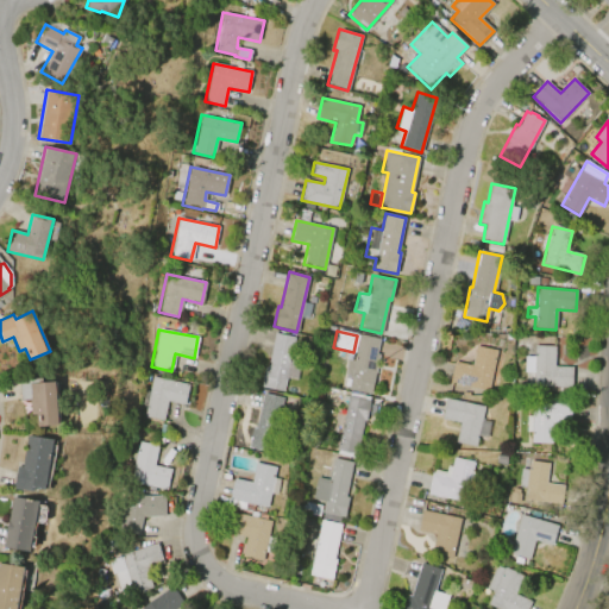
[(283,391),(261,387),(264,366),(268,368),(274,334),(294,338),(283,391)]
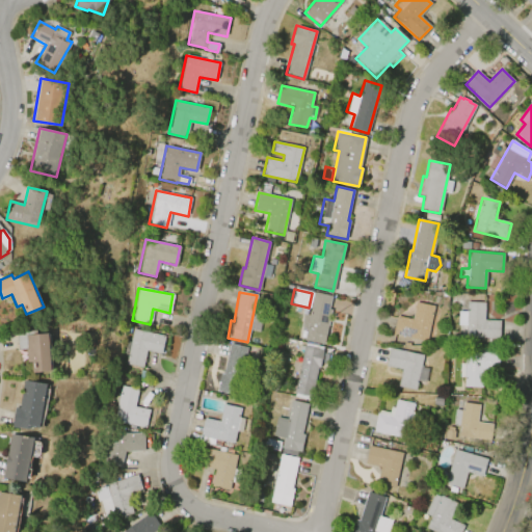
[(314,292),(331,295),(328,309),(330,310),(323,343),(303,339),(306,330),(300,329),(303,314),(309,316),(314,292)]
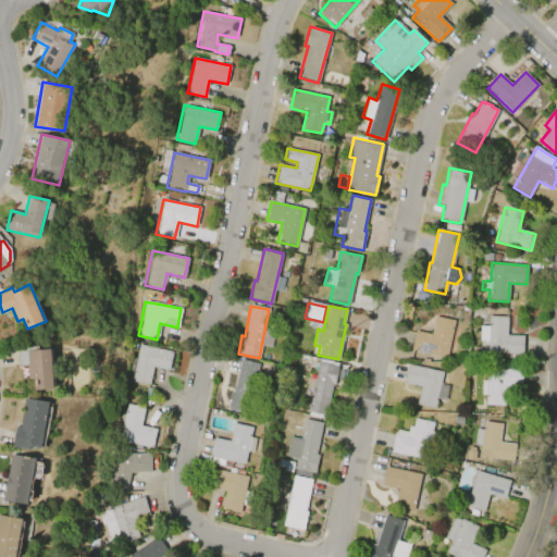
[(453,320),(445,358),(410,350),(415,331),(431,334),(434,317),(453,320)]
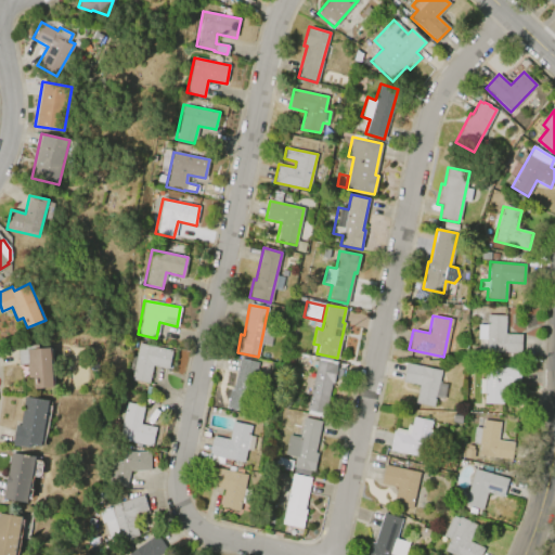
[(485,351),(486,339),(477,339),(477,324),(486,325),(486,315),(505,315),(504,334),(520,335),(519,352),(485,351)]
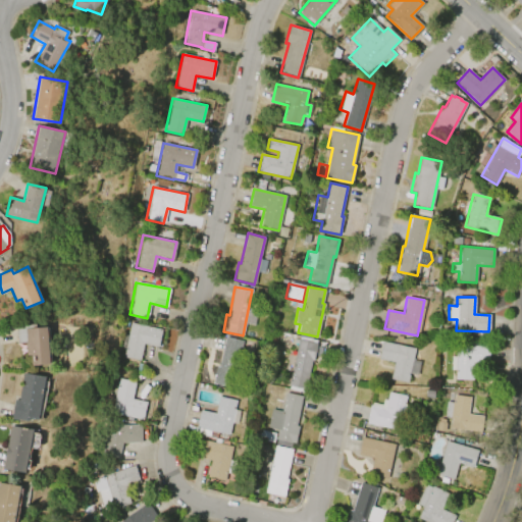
[(129,322),(162,329),(158,347),(143,344),(140,360),(121,357),(123,348),(119,347),(121,335),(126,336),(129,322)]
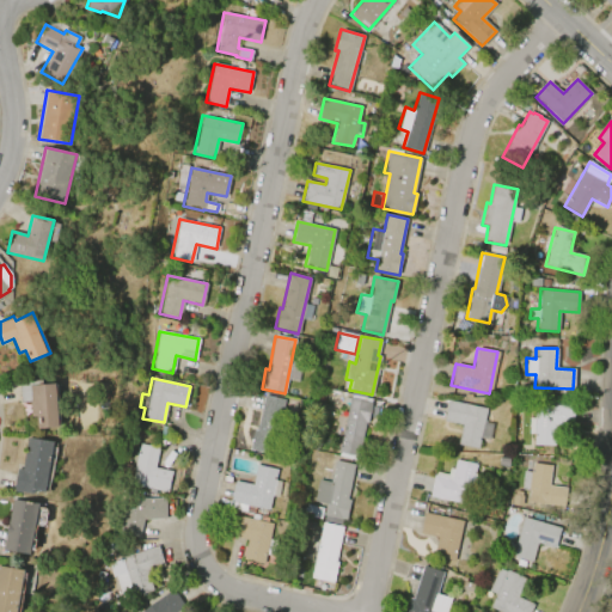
[(56,383),(59,427),(38,428),(37,416),(31,416),(30,402),(20,402),(19,385),(56,383)]
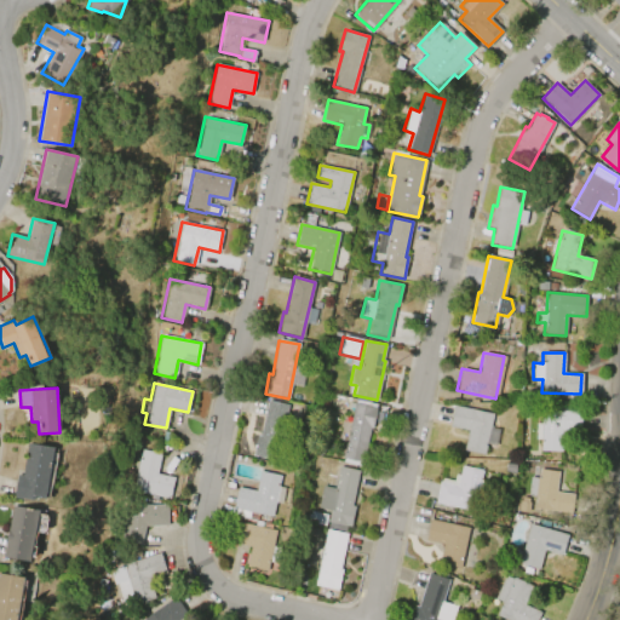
[(260,435),(268,400),(288,405),(276,460),(253,455),(258,434),(260,435)]
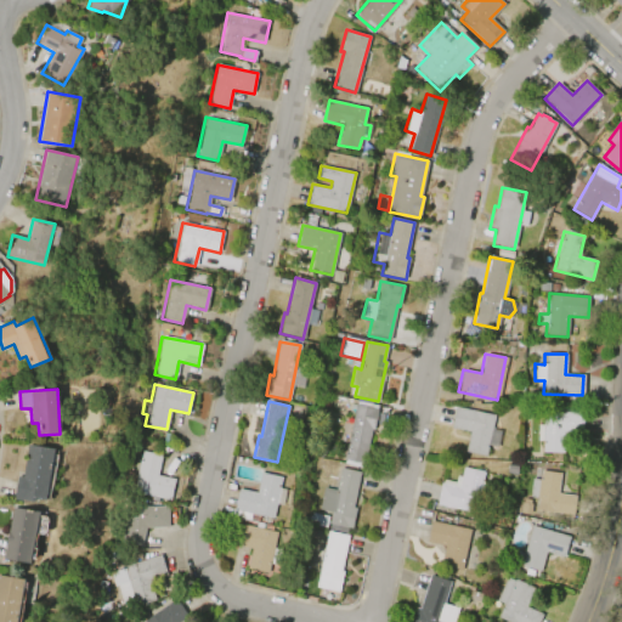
[(344,459),(356,403),(357,403),(357,401),(377,406),(377,408),(378,408),(373,428),(372,427),(363,463),(361,463),(360,467),(344,463),(345,459),(344,459)]
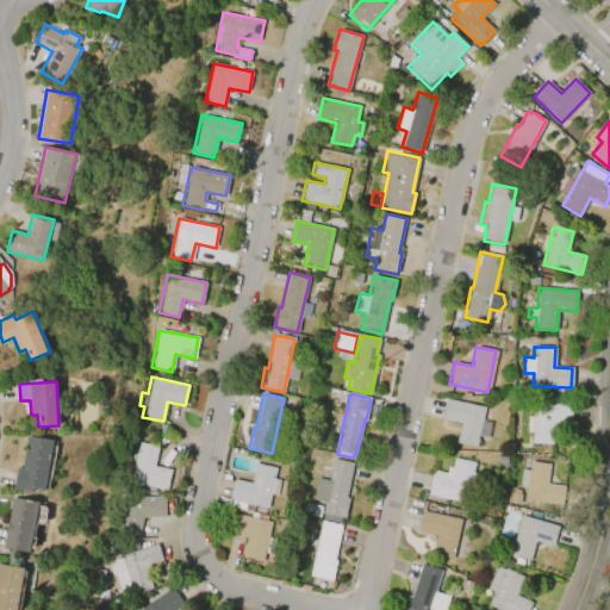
[(447,398),(485,406),(477,448),(455,443),(460,423),(442,419),(447,398)]
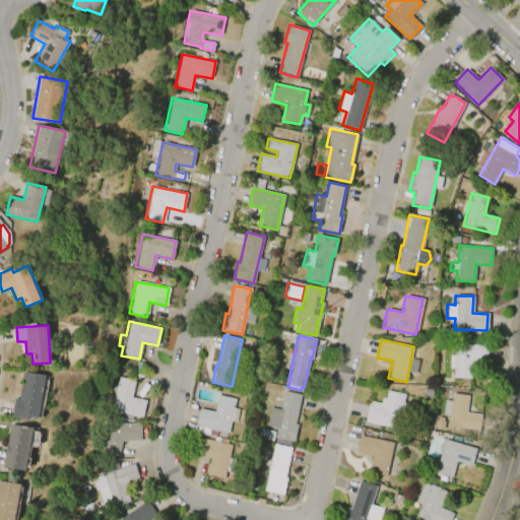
[(454,343),(488,344),(486,362),(471,362),(470,379),(452,378),(453,369),(449,368),(449,355),(453,355),(454,343)]
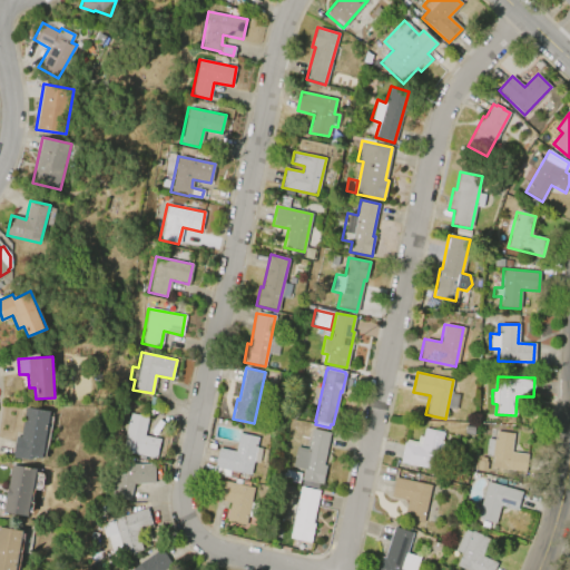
[(21,438),(26,409),(50,412),(42,459),(32,457),(32,461),(13,458),(17,438),(21,438)]
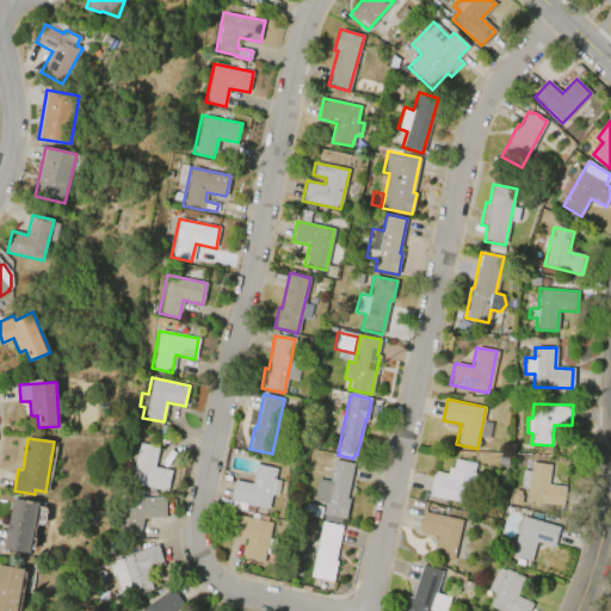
[(128,483),(136,443),(158,446),(154,467),(172,470),(167,492),(128,483)]
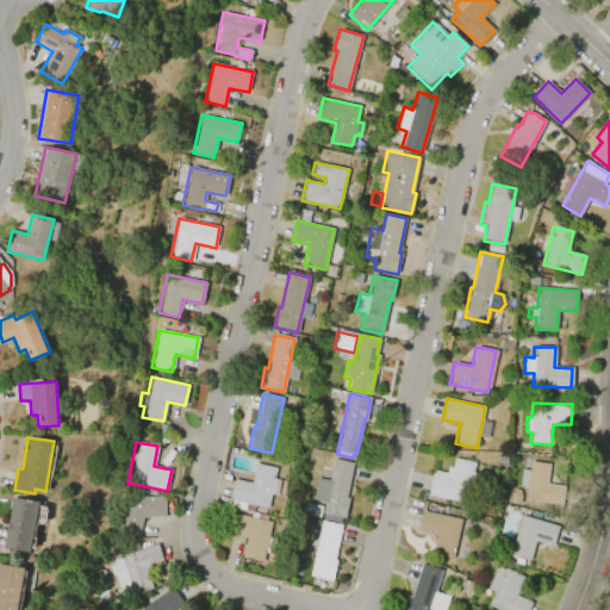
[(497,456),(508,458),(506,467),(496,466),(497,456)]
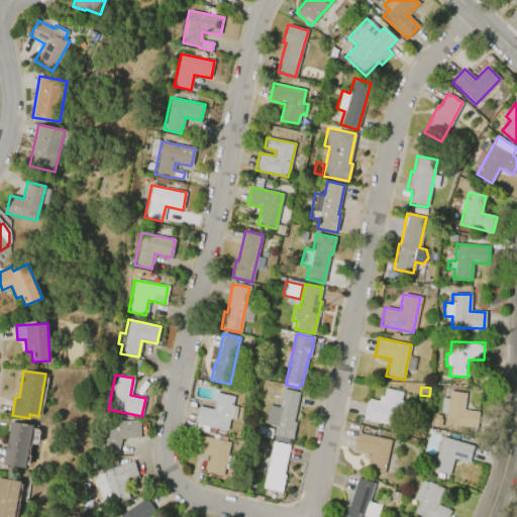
[(265,423),(269,405),(279,408),(283,389),(286,390),(286,388),(296,390),(296,392),(300,393),(293,422),(296,422),(292,439),(289,439),(288,444),(272,440),(273,436),(275,425),(265,423)]
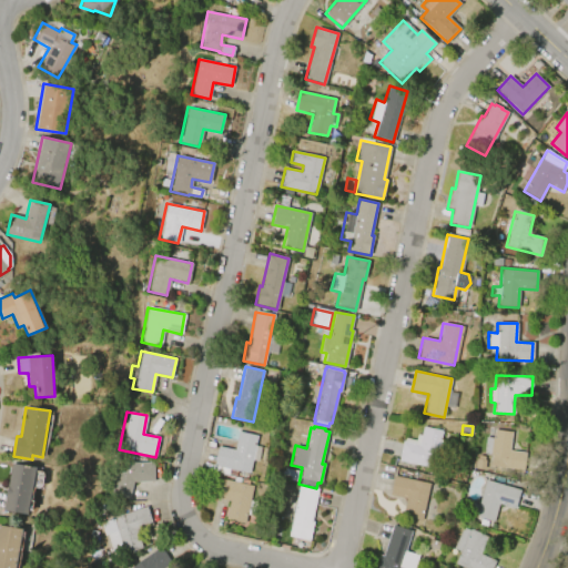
[(433,468),(398,460),(403,442),(404,442),(405,438),(415,440),(417,434),(421,435),(423,426),(442,430),(433,468)]
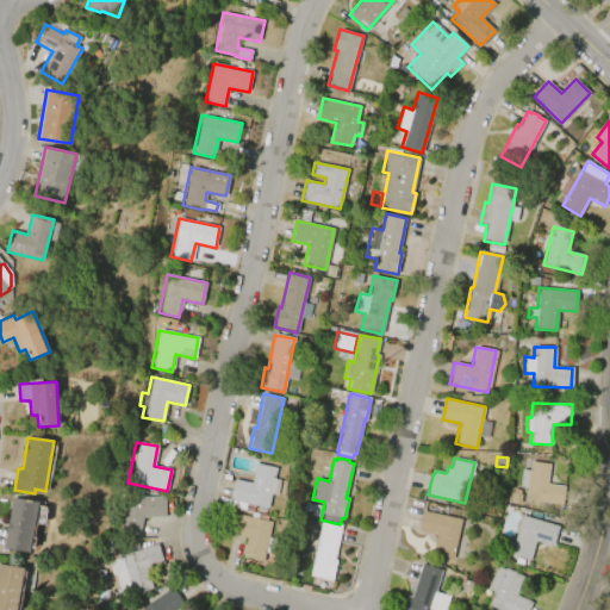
[(518,489),(521,470),(529,471),(530,461),(551,465),(547,484),(560,486),(558,505),(526,499),(527,490),(518,489)]
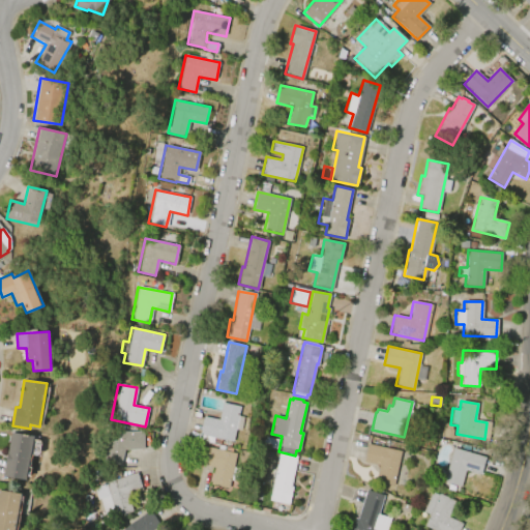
[(203,416),(218,419),(222,403),(241,406),(239,416),(248,418),(246,432),(236,430),(233,441),(214,438),(213,443),(199,440),(200,435),(203,416)]
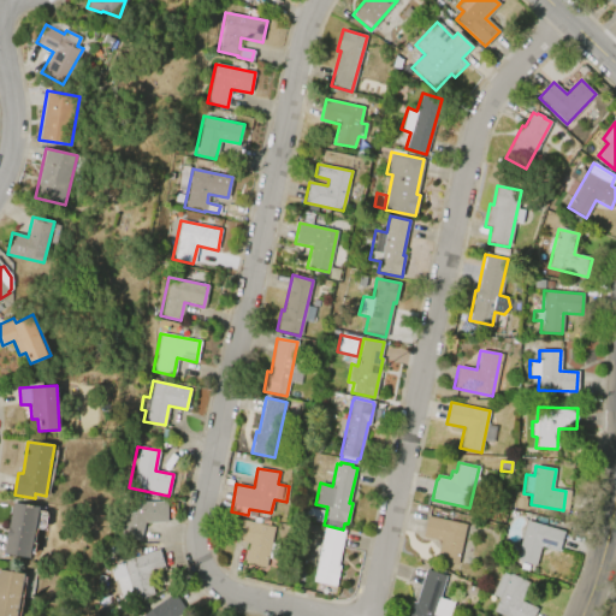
[(526,499),(525,509),(515,508),(516,498),(519,498),(519,495),(525,496),(525,499),(526,499)]
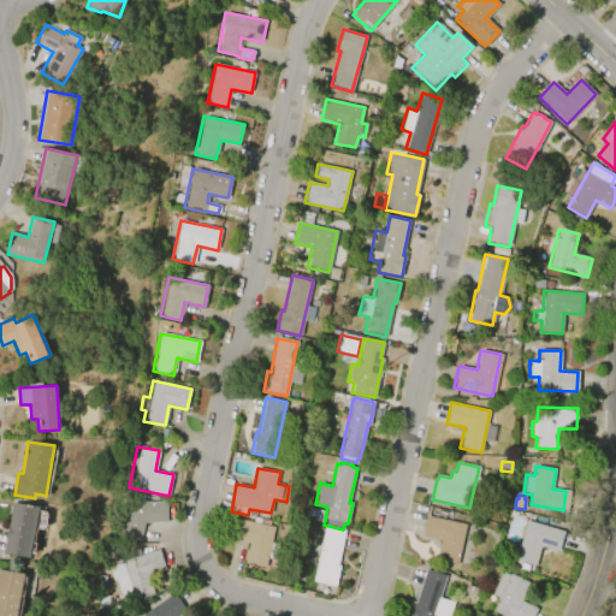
[(119,537),(128,497),(148,502),(166,501),(167,522),(143,522),(138,542),(119,537)]
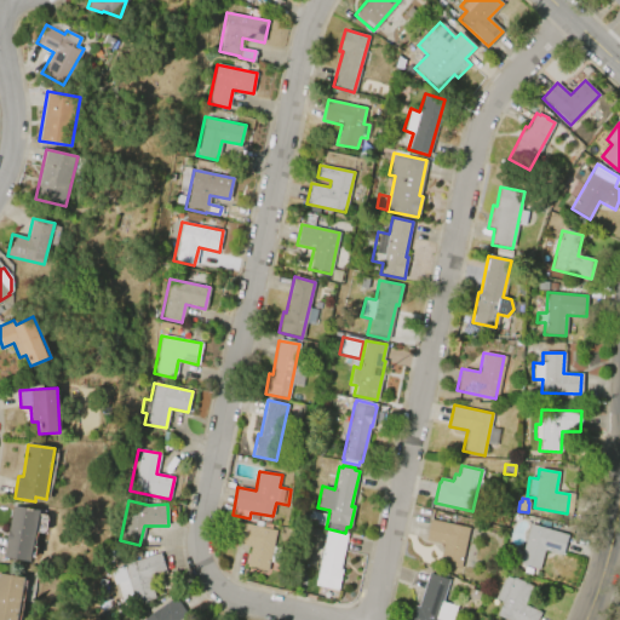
[(3,557),(11,506),(40,510),(32,561),(3,557)]
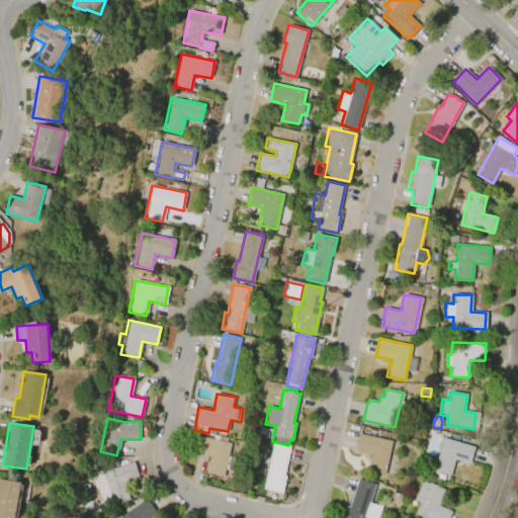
[(255,426),(272,430),(270,439),(253,435),(255,426)]
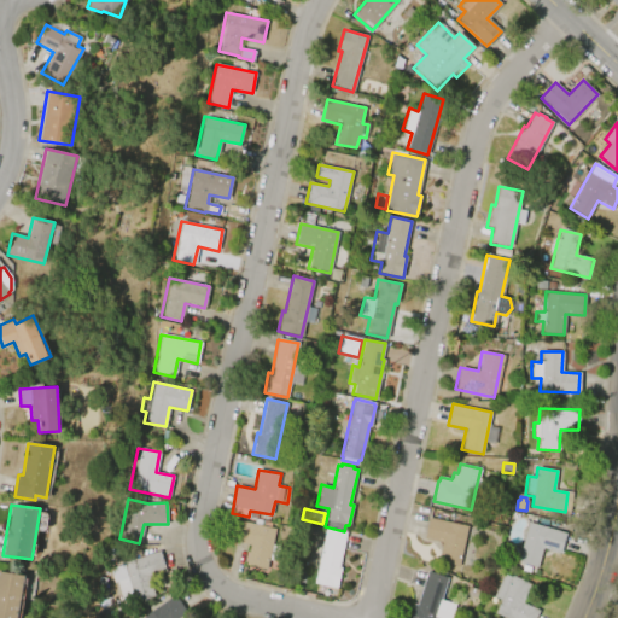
[(429,517),(467,525),(459,566),(438,561),(442,542),(424,538),(429,517)]
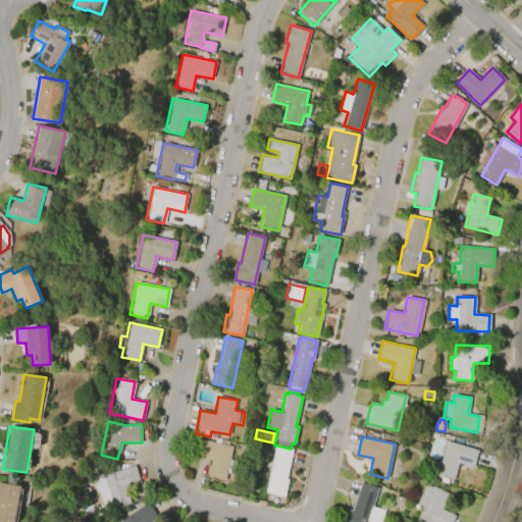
[(224,480),(207,477),(211,460),(196,457),(200,439),(232,447),(229,461),(236,462),(233,475),(226,473),(224,480)]
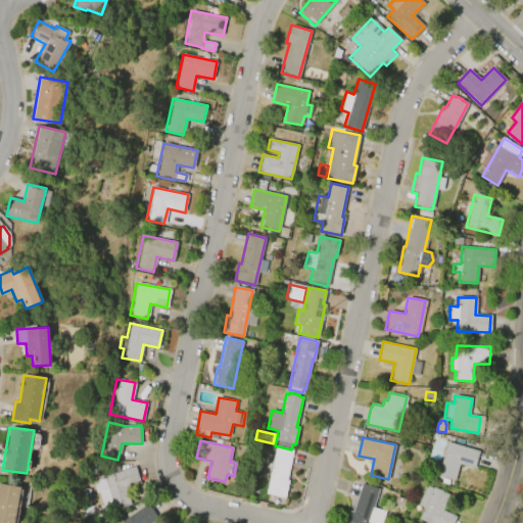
[(446,442),(478,452),(473,468),(459,464),(455,480),(437,475),(446,442)]
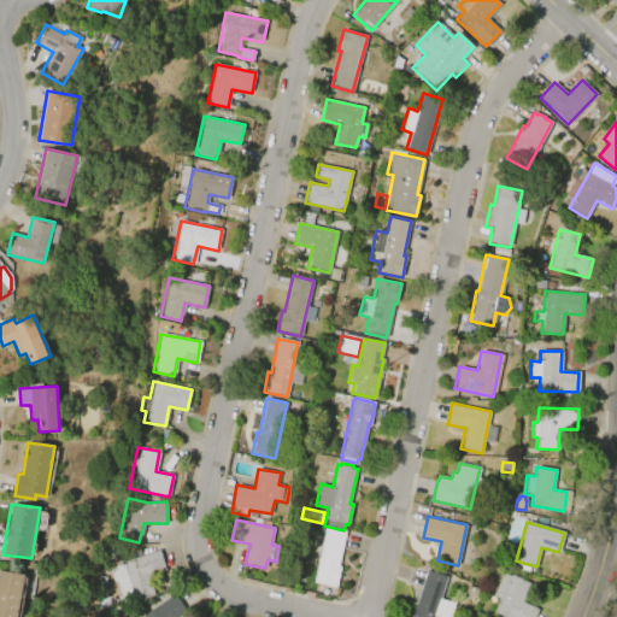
[(324,527),(345,530),(338,565),(340,566),(335,588),(312,583),(324,527)]
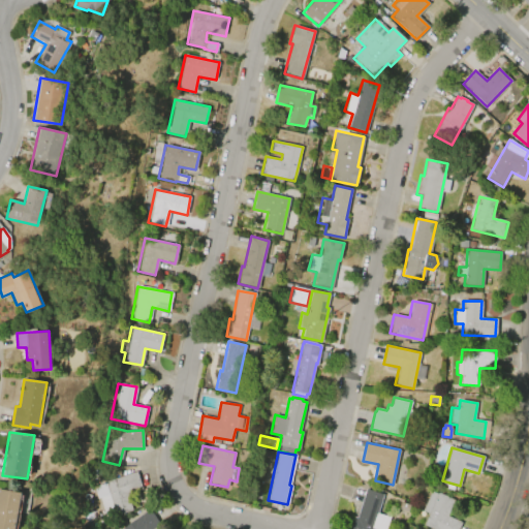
[(103,481),(136,471),(142,490),(127,494),(132,510),(114,517),(113,512),(104,516),(98,497),(96,498),(92,487),(104,484),(103,481)]
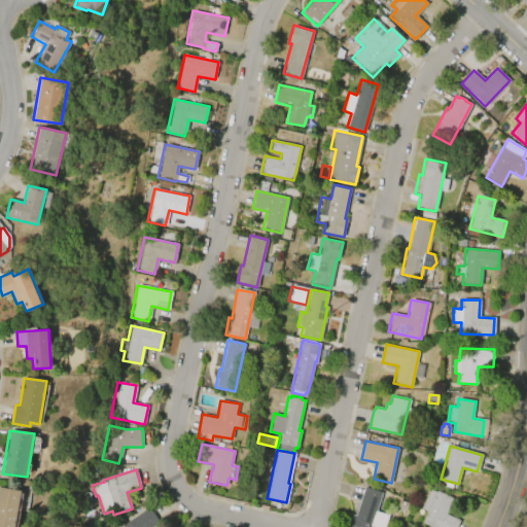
[(0,526),(0,487),(21,490),(14,526),(0,526)]
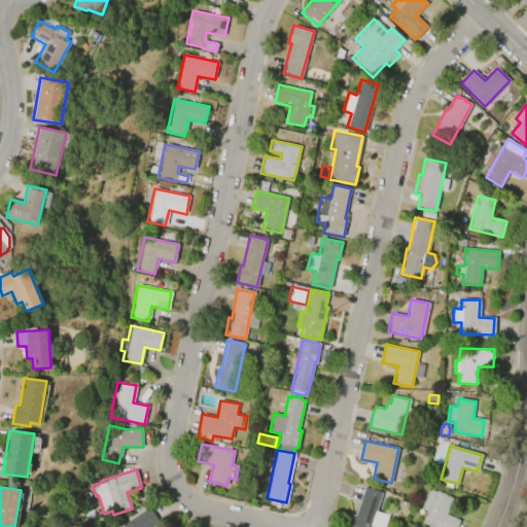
[(355,516),(364,487),(382,492),(375,512),(387,516),(383,526),(374,526),(371,526),(370,526),(348,526),(353,515),(355,516)]
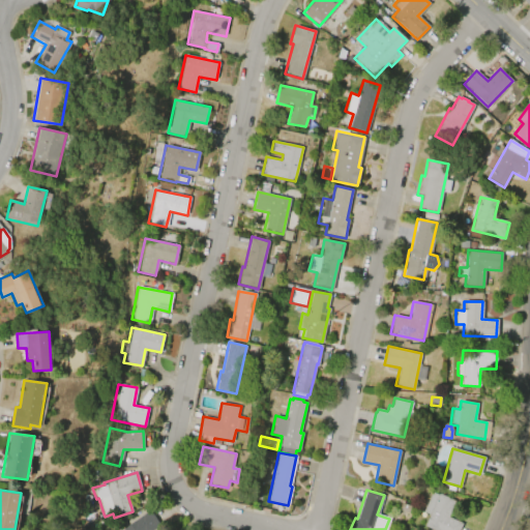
[(422,511),(431,492),(438,495),(439,493),(455,501),(448,517),(463,523),(459,529),(433,529),(424,526),(429,514),(422,511)]
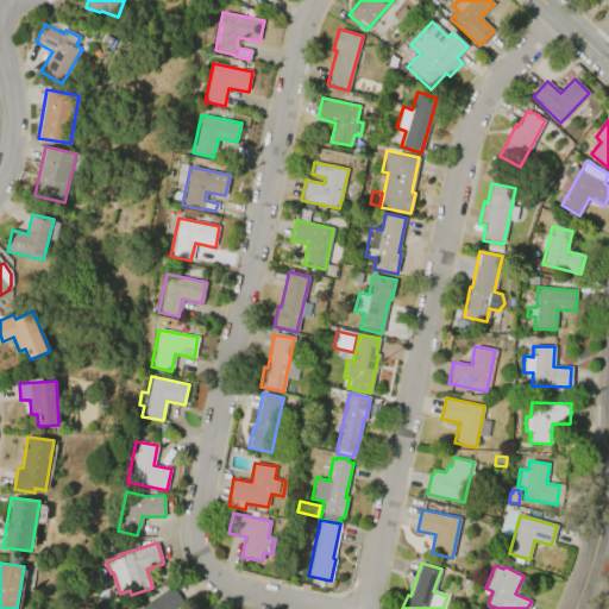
[(462,578),(471,582),(469,589),(458,585),(462,578)]
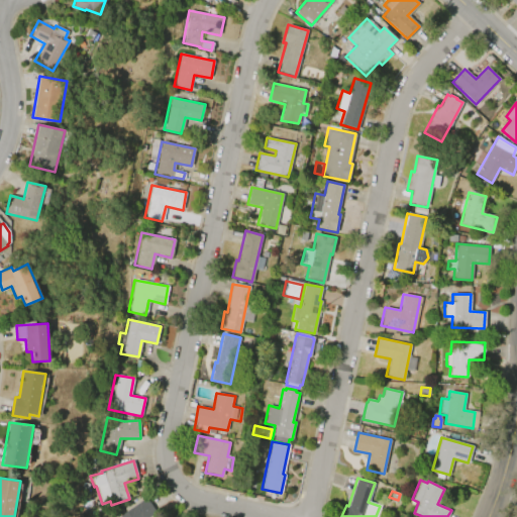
[(118,516),(145,497),(156,512),(147,516),(118,516)]
